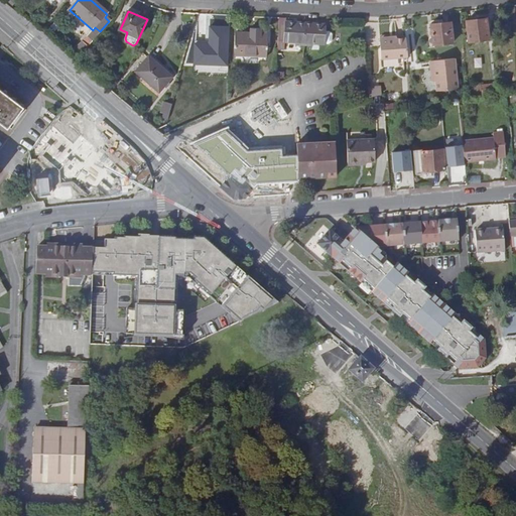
[(285,44),(287,24),(287,18),(280,18),(278,49),(285,49),(285,44)]
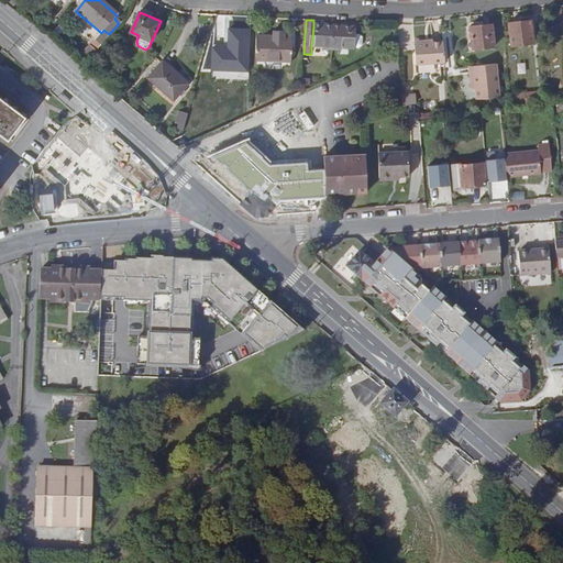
[(511,46),(537,43),(536,30),(532,30),(531,21),(509,23),(511,46)]
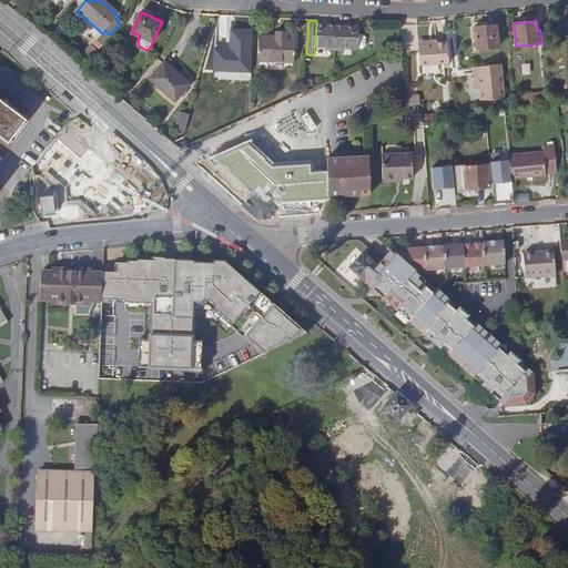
[(497,26),(475,27),(477,50),(499,48),(497,26)]
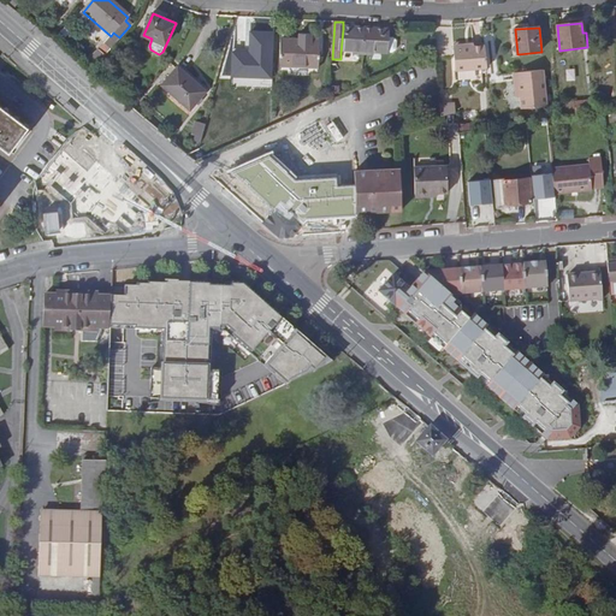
[(366,30),(343,29),(341,53),(355,53),(355,55),(365,57),(366,30)]
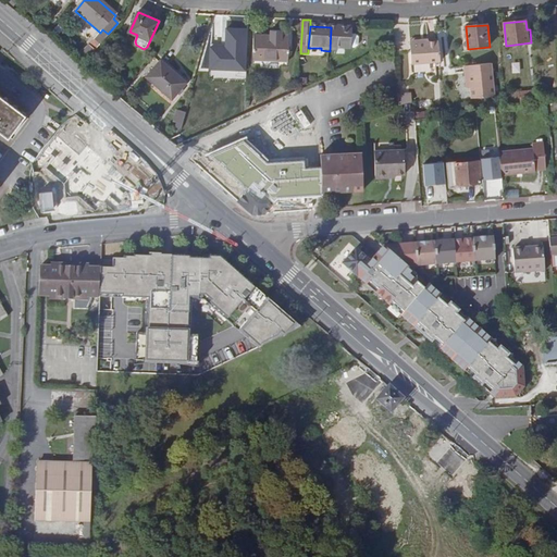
[(353,28),(331,27),(330,51),(338,51),(338,49),(351,49),(353,28)]
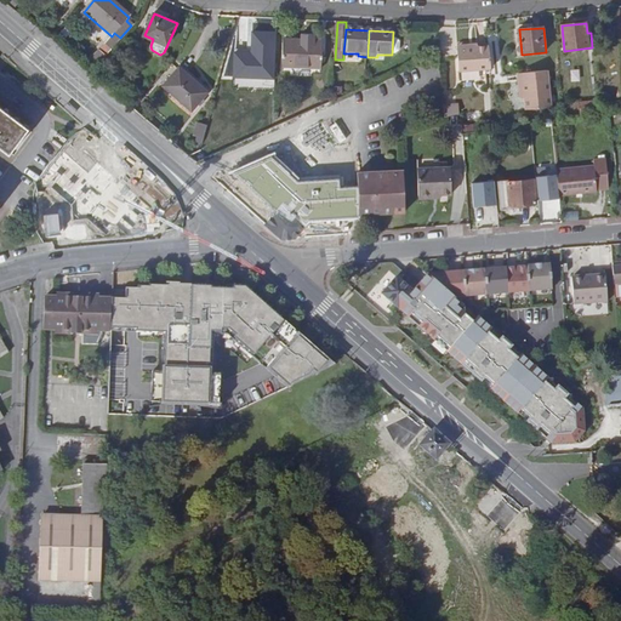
[(251,50),(234,49),(233,78),(273,79),(275,33),(251,32),(251,50)]
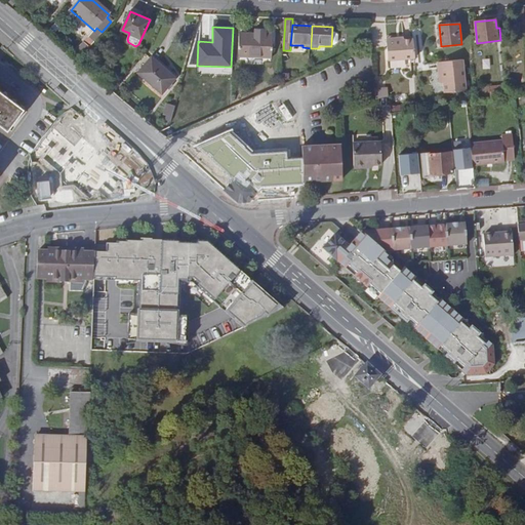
[(265,43),(266,35),(266,30),(255,29),(255,34),(241,34),(239,56),(272,58),(273,43),(265,43)]
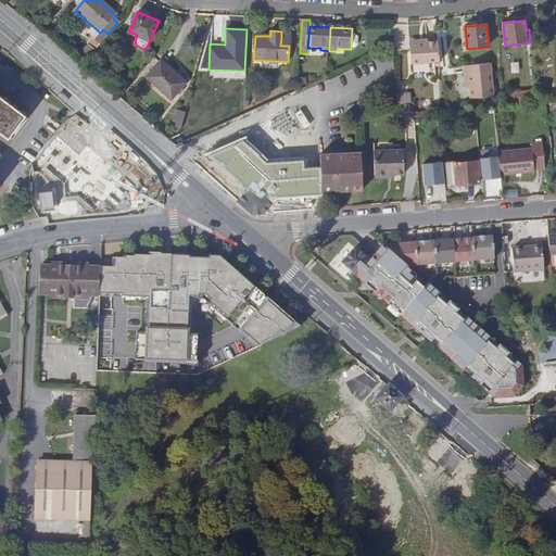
[(290,37),(281,37),(280,46),(289,46),(290,37)]
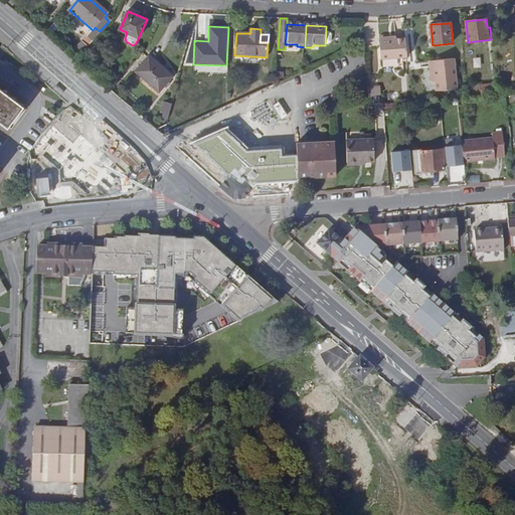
[(395,36),(379,38),(380,59),(407,56),(406,38),(396,39),(395,36)]
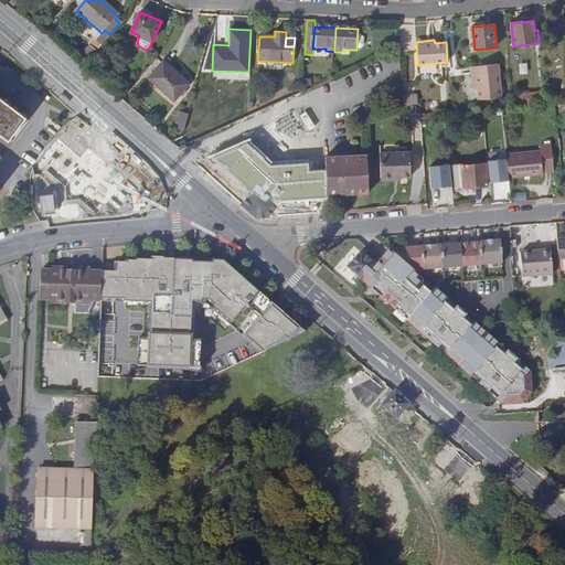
[(162,61),(148,77),(173,100),(189,84),(162,61)]
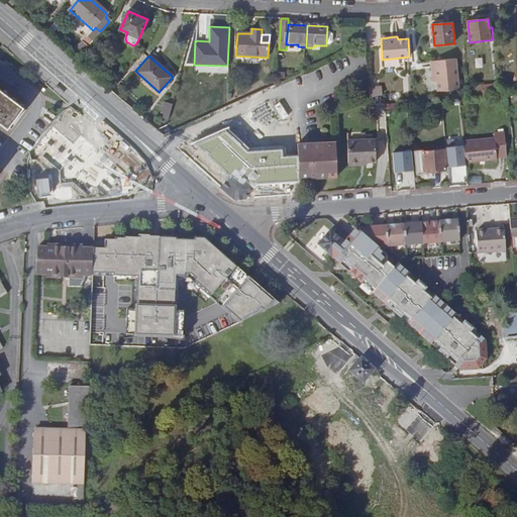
[(457,60),(432,63),(433,73),(439,72),(440,82),(459,81),(457,60)]
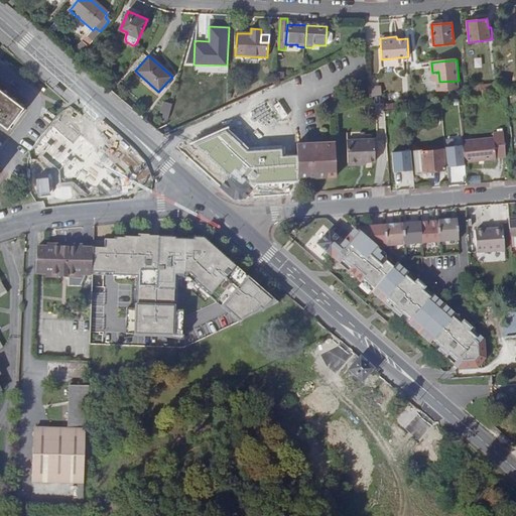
[(370,87),(371,97),(382,94),(381,84),(370,87)]
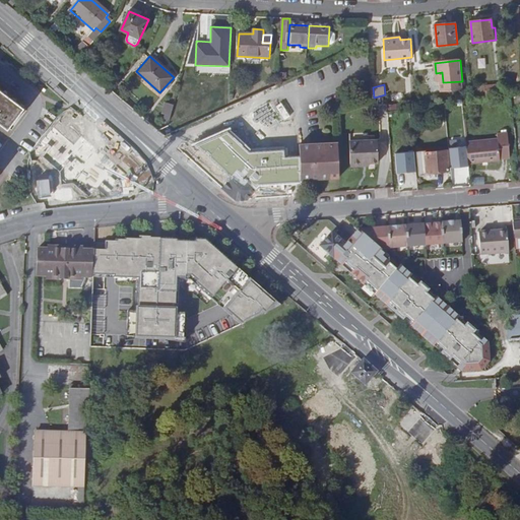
[(486,86),(486,95),(499,94),(498,84),(486,86)]
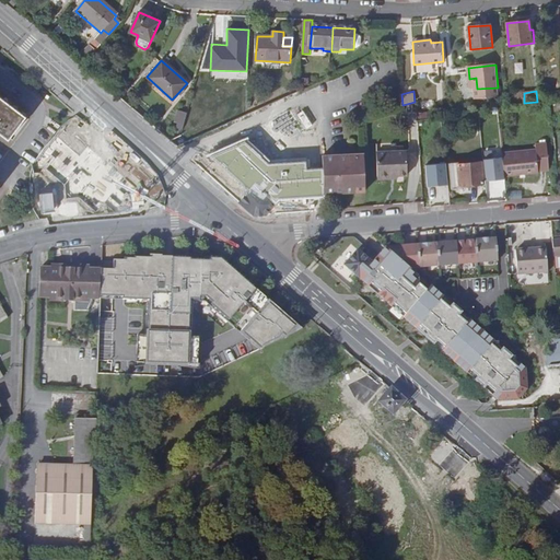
[(16,105),(7,98),(4,101),(0,97),(0,133),(8,139),(28,113),(16,105)]
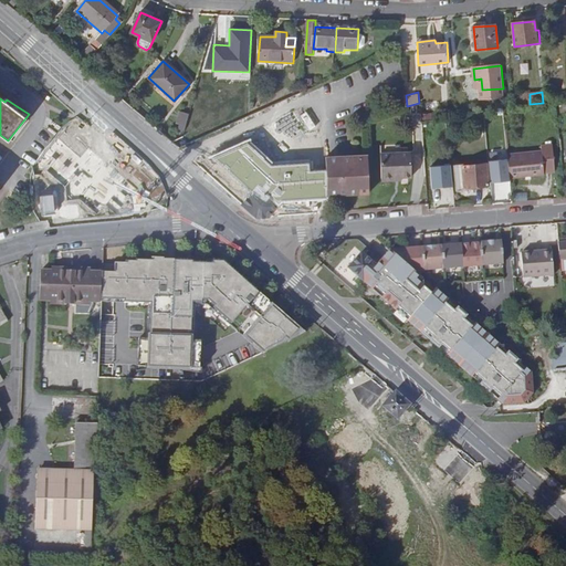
[(75,119),(32,167),(41,222),(160,208),(156,181),(75,119)]
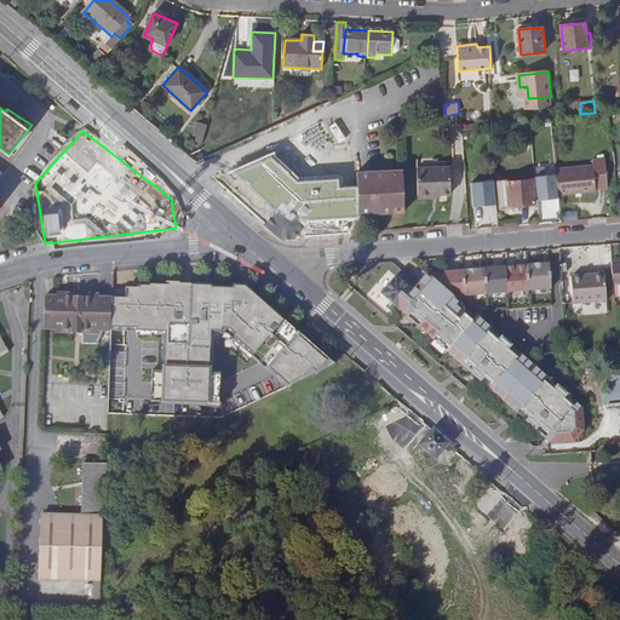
[(271,156),(233,172),(269,206),(275,212),(282,205),(305,224),(360,214),(360,208),(360,204),(359,191),(357,187),(338,189),(338,181),(297,183),(271,156)]
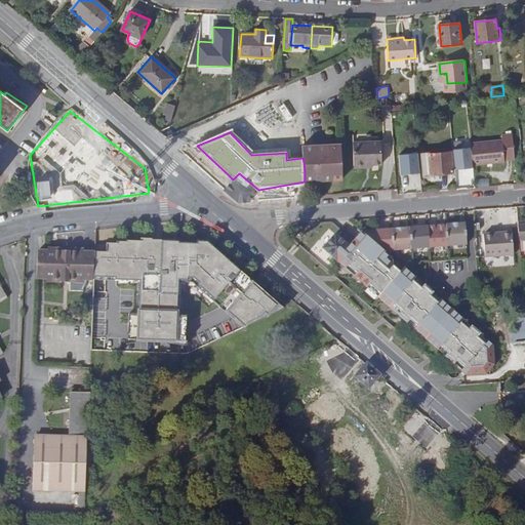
[(352,145),(355,167),(372,166),(381,164),(379,142),(352,145)]
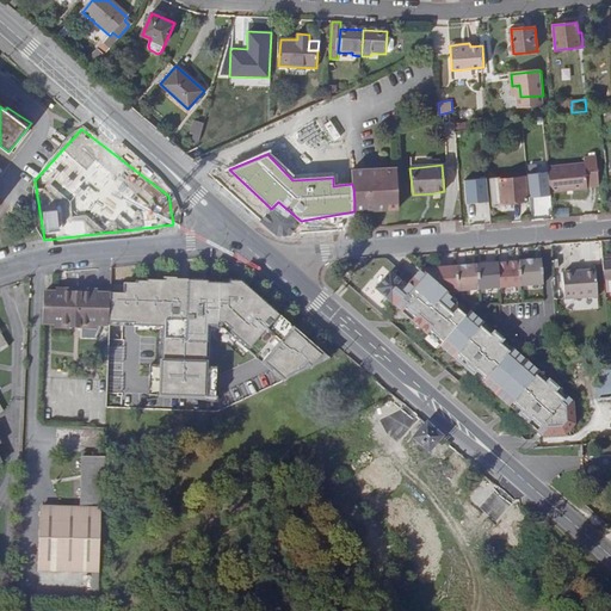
[(586,165),(548,167),(550,193),(588,190),(586,165)]
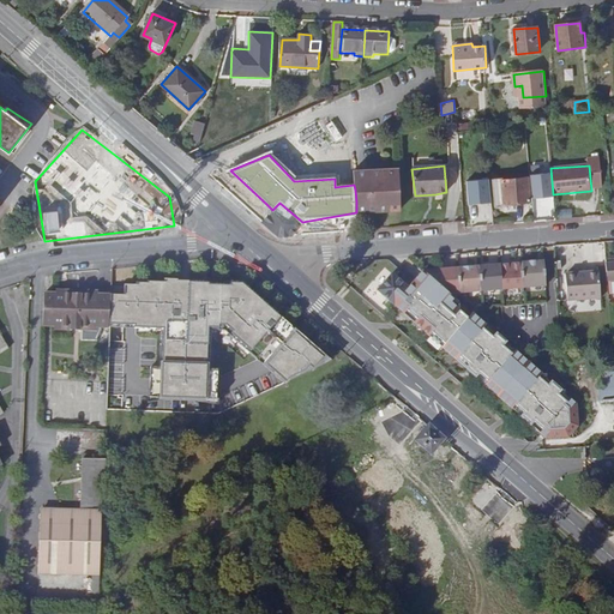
[(399,169),(353,173),(354,185),(355,190),(356,202),(356,206),(356,212),(402,210),(399,169)]
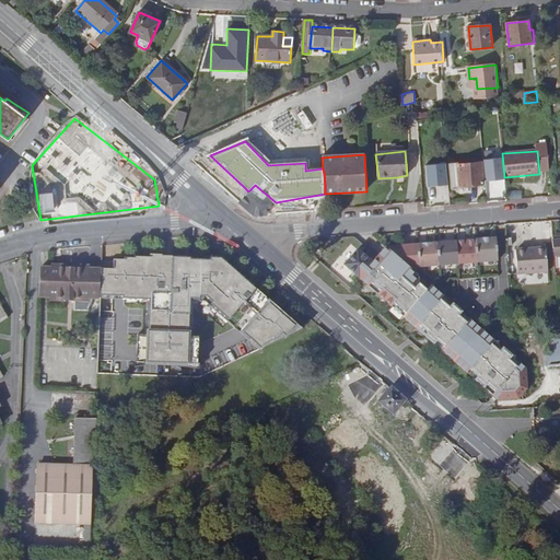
[(461,186),(482,184),(482,172),(479,172),(478,164),(458,166),(458,163),(448,164),(451,190),(461,189),(461,186)]
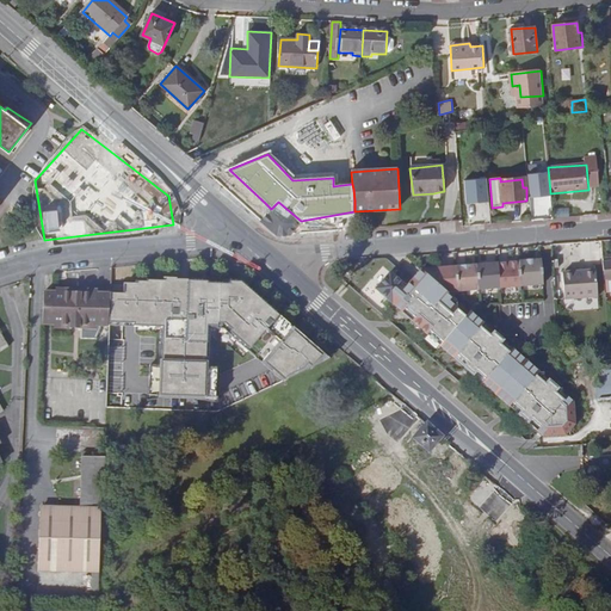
[(567,193),(554,193),(554,210),(567,210),(567,193)]
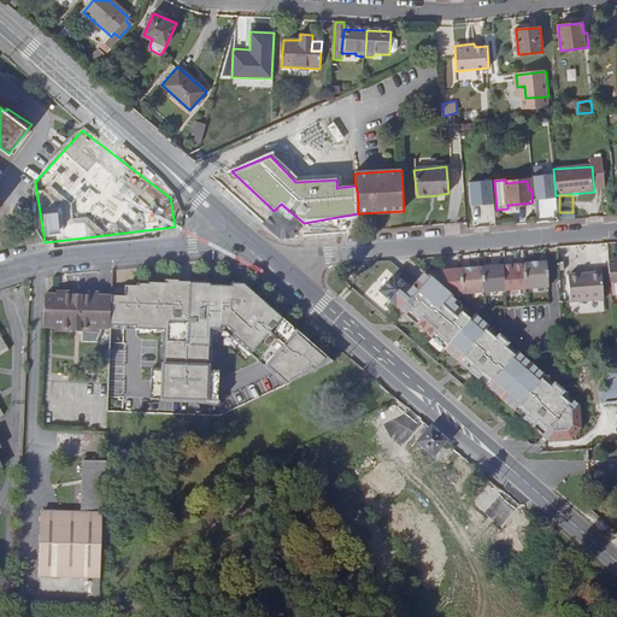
[(268,205),(257,217),(281,238),(293,236),(304,223),(281,204),(274,211),(268,205)]
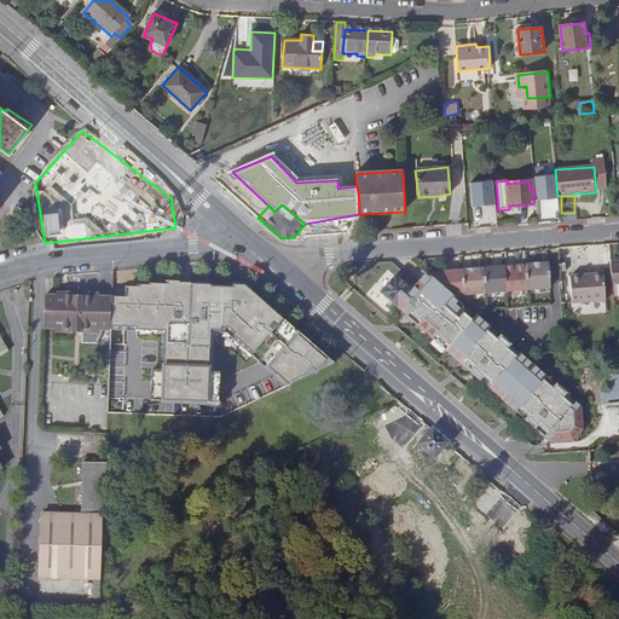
[(36,231),(34,223),(23,225),(25,233),(36,231)]
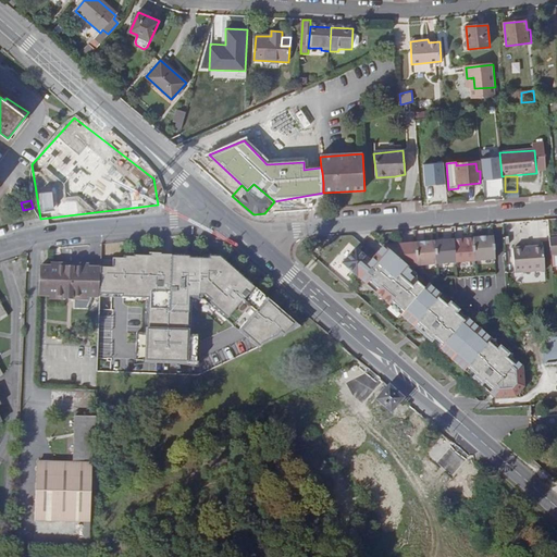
[(418,267),(495,260),(493,237),(384,245),(372,262),(357,249),(344,264),(359,279),(360,277),(495,398),(516,397),(524,385),(521,366),(412,271),(418,267)]
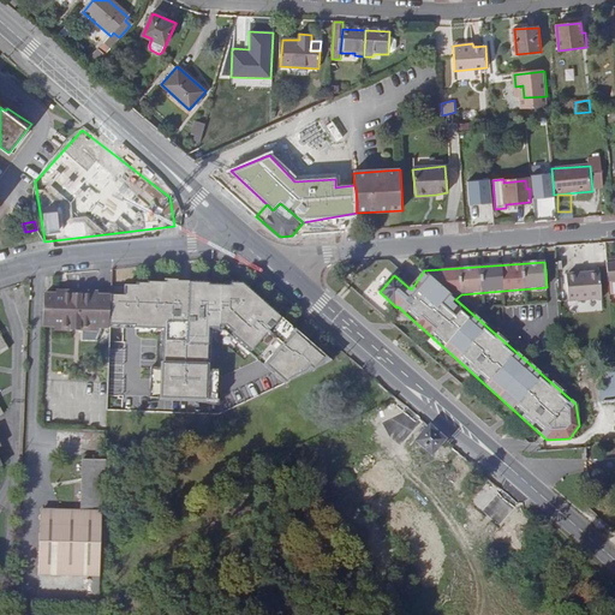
[(567,275),(569,299),(602,297),(599,269),(577,272),(577,275),(567,275)]
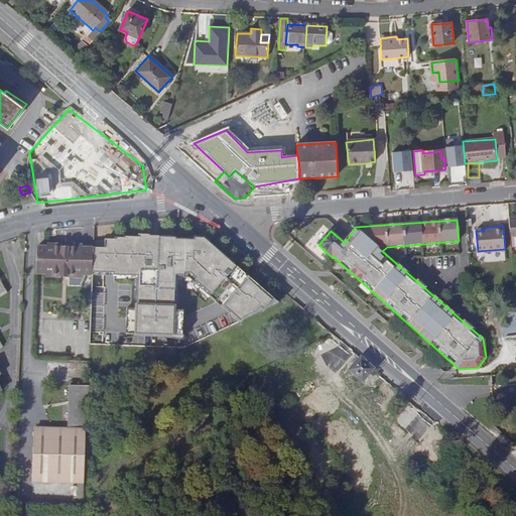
[(104,249),(93,249),(92,270),(115,271),(115,274),(136,275),(134,334),(174,335),(176,273),(185,273),(241,321),(279,302),(204,236),(139,234),(140,237),(126,236),(126,238),(115,238),(115,240),(105,240),(104,249)]
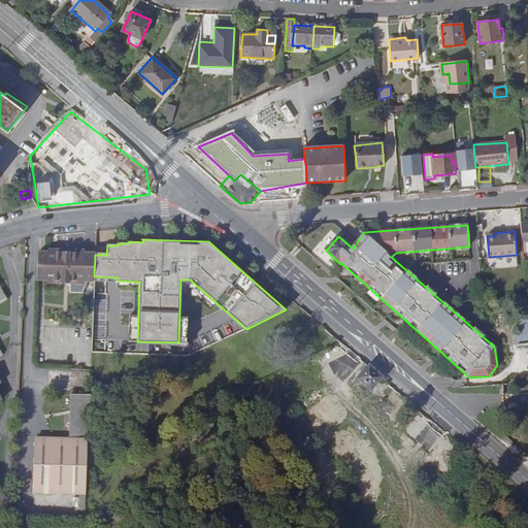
[(37,252),(36,281),(46,281),(61,281),(61,285),(65,285),(66,281),(93,283),(94,276),(95,255),(84,254),(67,253),(62,253),(47,252),(37,252)]
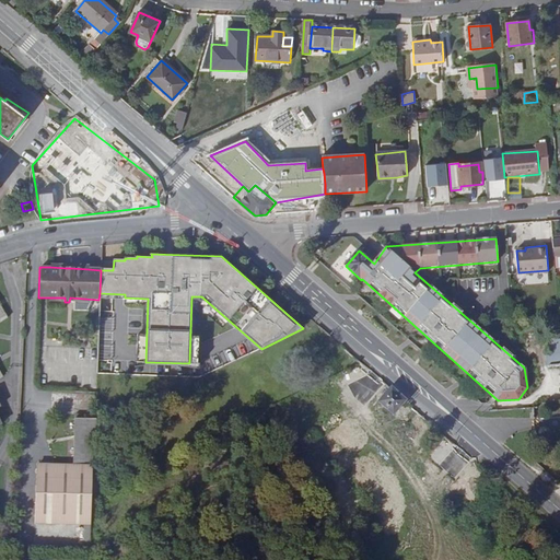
[(0,322),(9,317),(0,302),(0,322)]
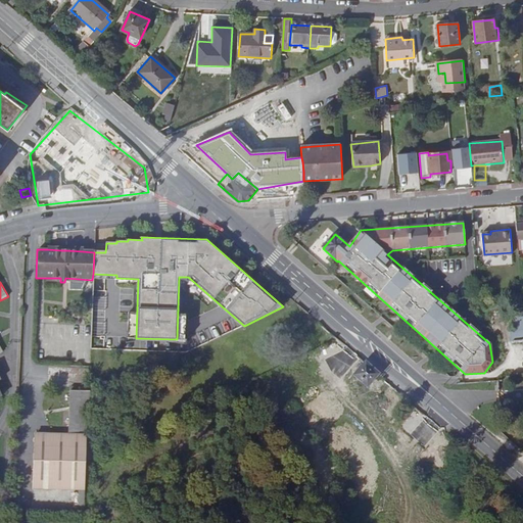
[(517,318),(522,317),(522,310),(508,312),(509,329),(511,329),(518,328),(517,318)]
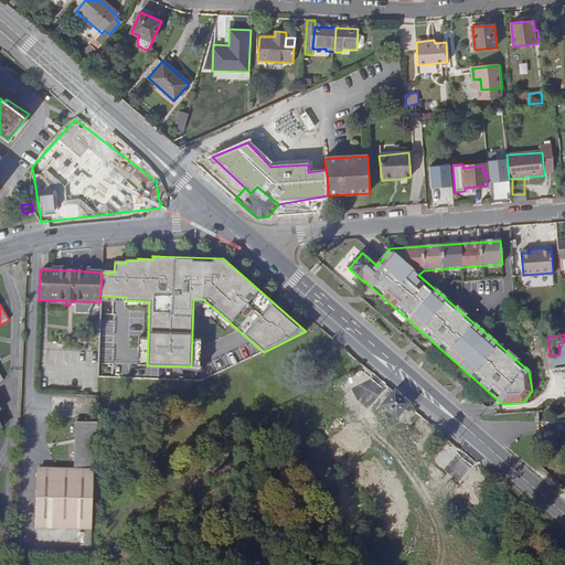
[(564,342),(558,343),(560,354),(552,355),(553,369),(564,368),(564,342)]
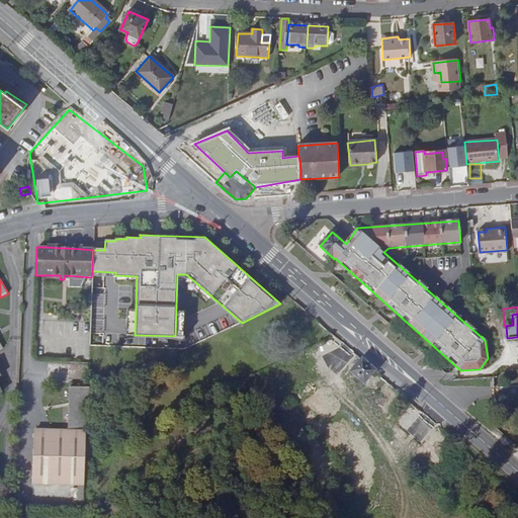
[(363,382),(373,370),(362,360),(352,372),(363,382)]
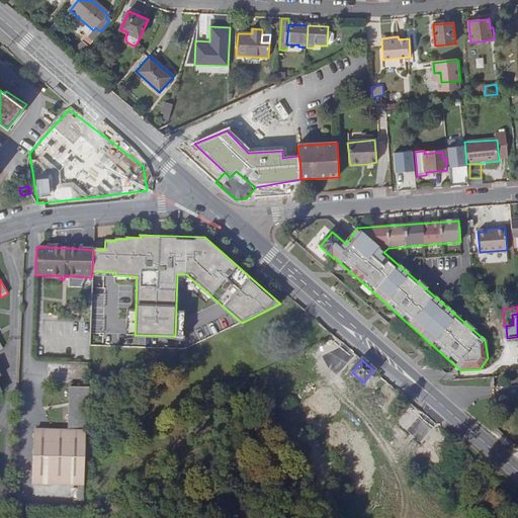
[(35,429),(33,484),(79,484),(84,484),(87,385),(68,385),(69,430),(35,429)]
